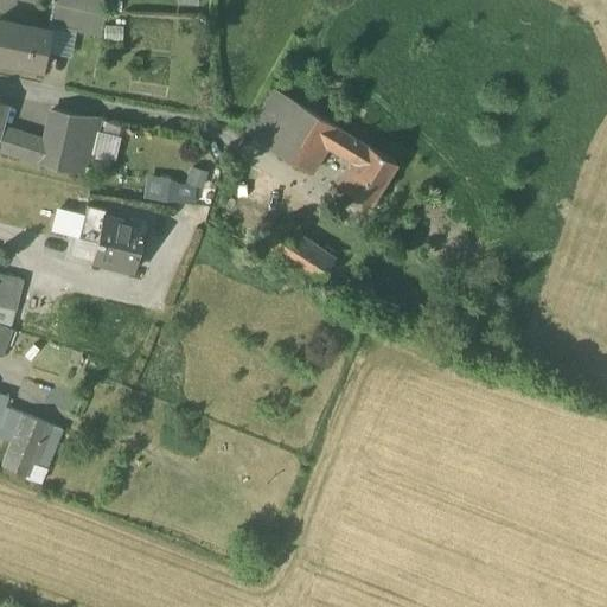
[(89,0),(87,10),(97,10),(100,0),(89,0)]
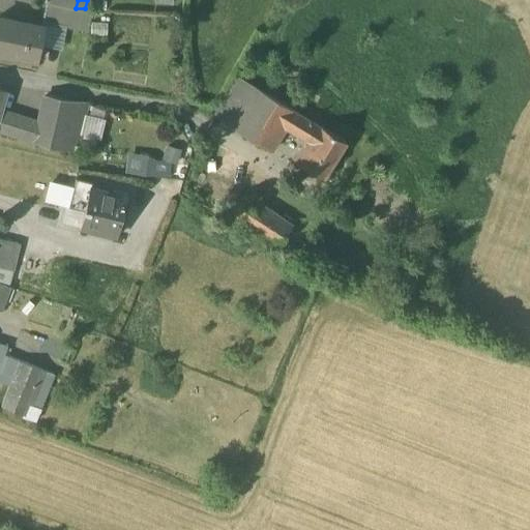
[(71,27),(76,8),(46,1),(41,21),(66,26),(71,27)]
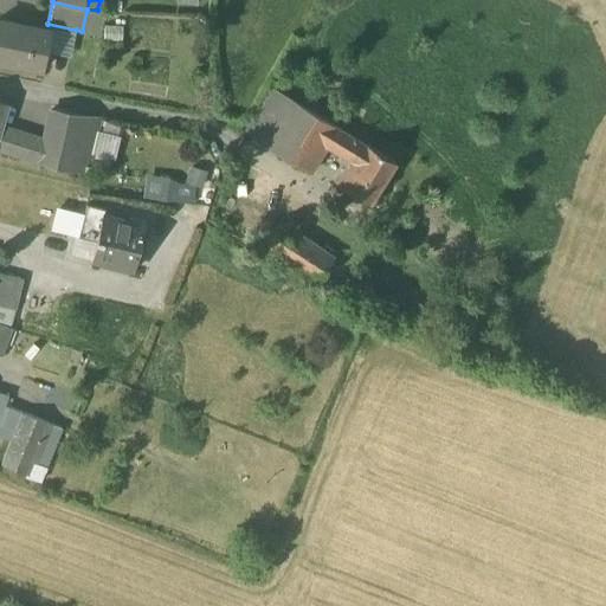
[(92,33),(97,10),(86,10),(82,31),(92,33)]
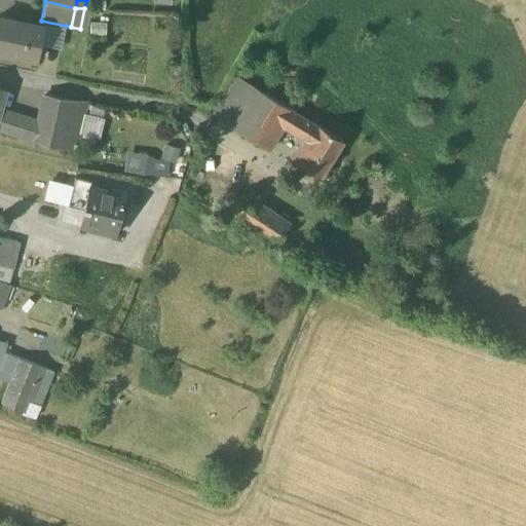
[(0,53),(36,61),(38,46),(42,26),(40,25),(40,27),(16,23),(16,21),(0,17),(0,53)]
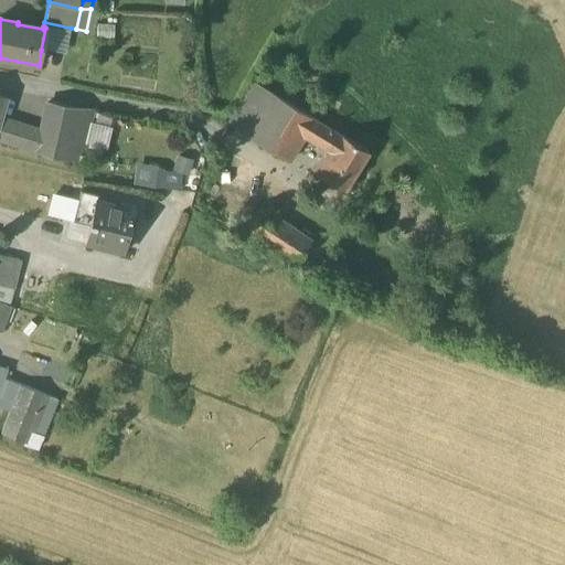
[(45,28),(41,50),(65,54),(71,28),(44,22),(43,27),(45,28)]
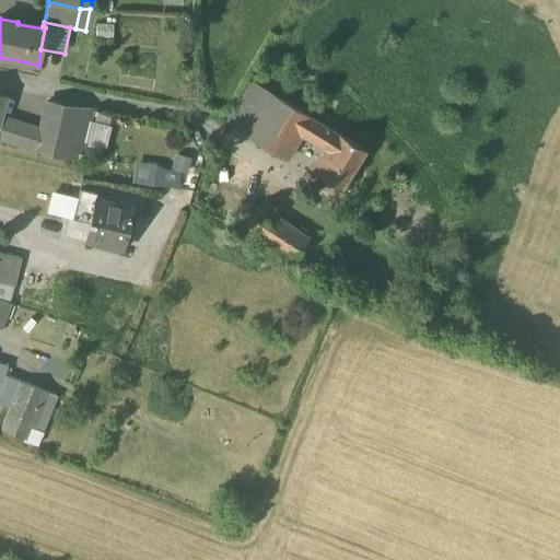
[(112,37),(112,23),(95,23),(95,37),(112,37)]
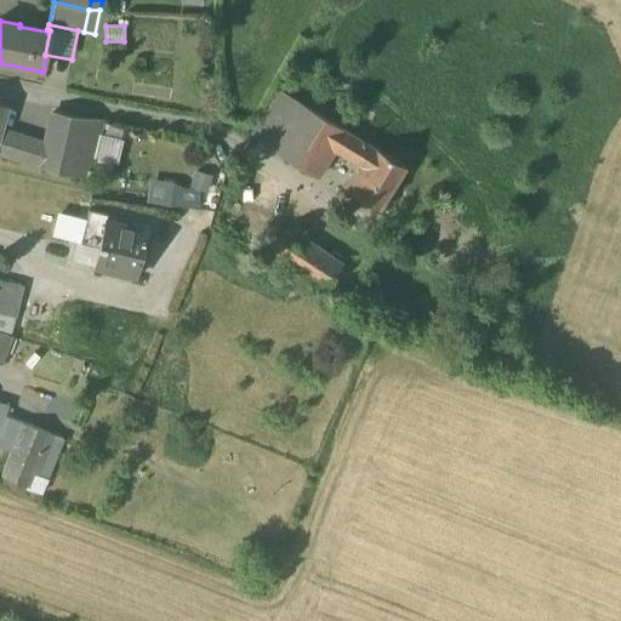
[(346,129),(288,95),(279,90),(251,136),(318,176),(334,148),(346,129)]
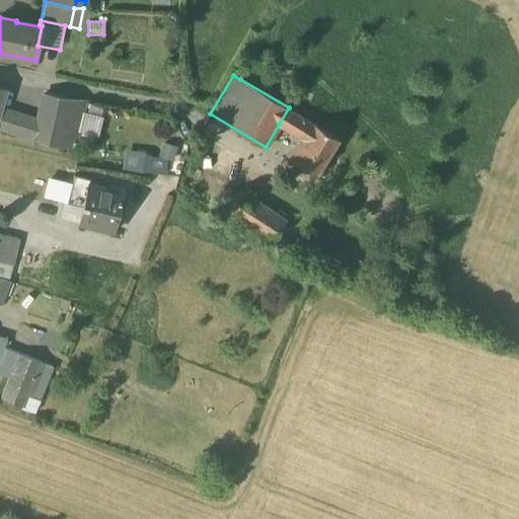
[(35,138),(72,148),(76,131),(81,112),(84,99),(44,92),(39,121),(38,125),(35,138)]
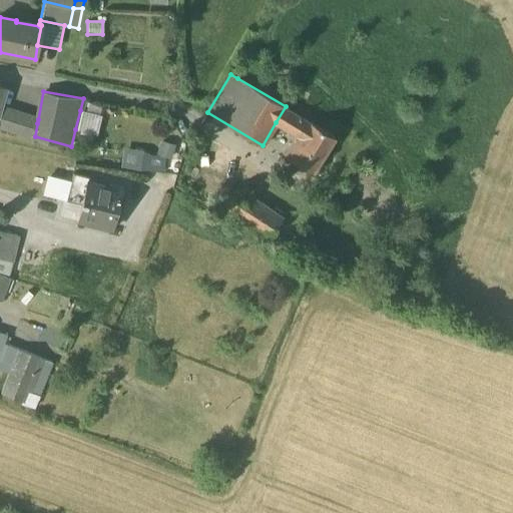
[(289,156),(313,171),(334,135),(286,106),(276,122),(294,133),(297,143),(289,156)]
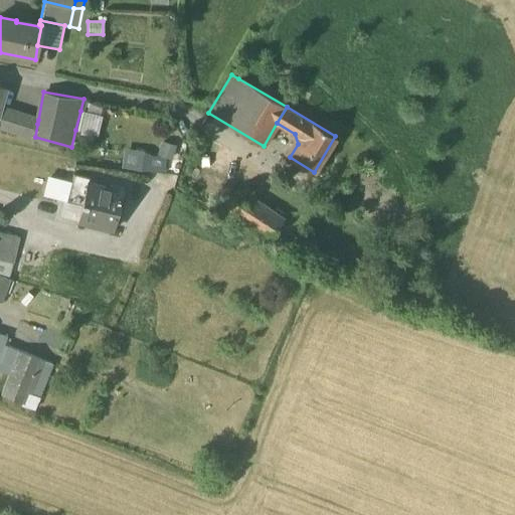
[(0,127),(24,135),(28,123),(37,124),(38,120),(0,108),(0,127)]
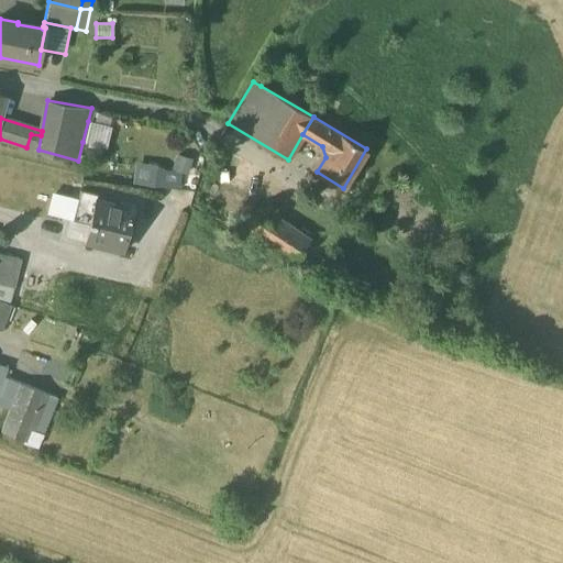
[(88,121),(83,142),(106,148),(111,128),(88,121)]
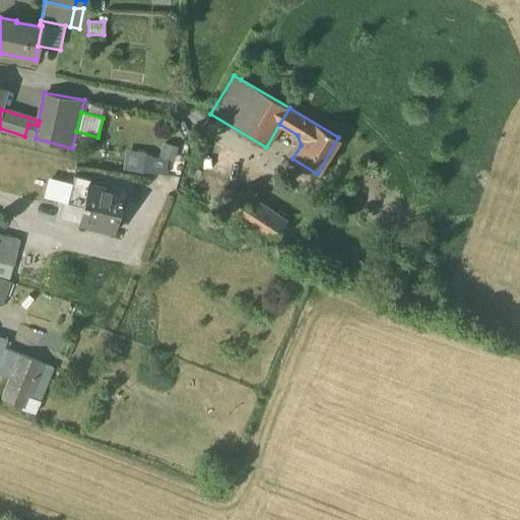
[(36,138),(38,125),(28,124),(24,136),(36,138)]
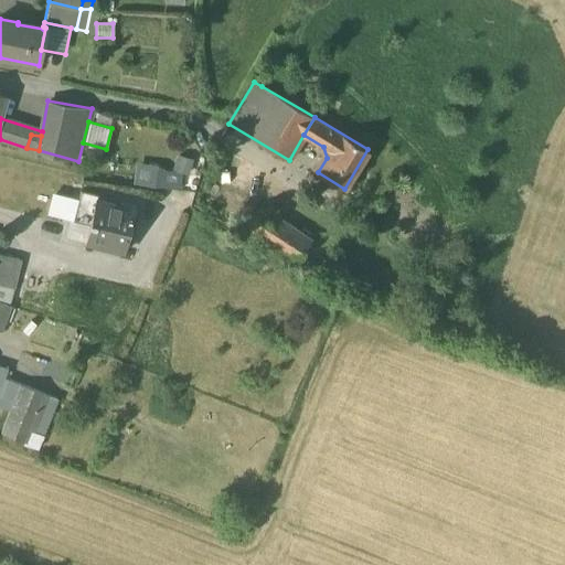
[(177,155),(172,169),(188,173),(192,159),(177,155)]
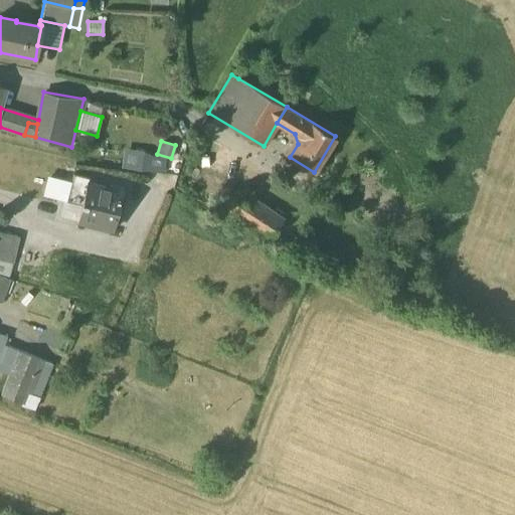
[(147,153),(123,149),(121,167),(163,173),(166,157),(147,153)]
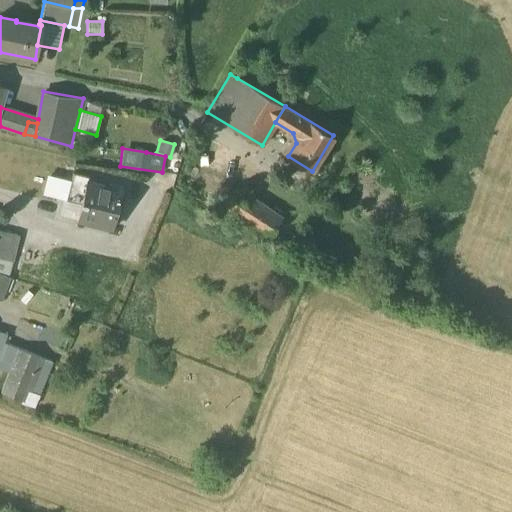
[(67,196),(82,200),(87,179),(90,180),(91,174),(74,169),(73,176),(67,196)]
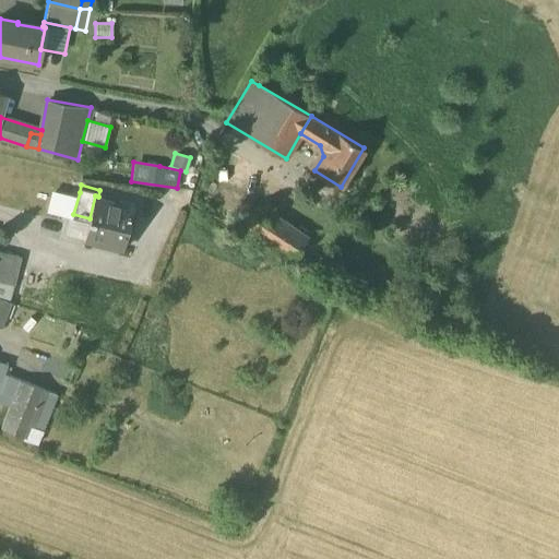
[(48,207),(73,214),(80,192),(54,186),(48,207)]
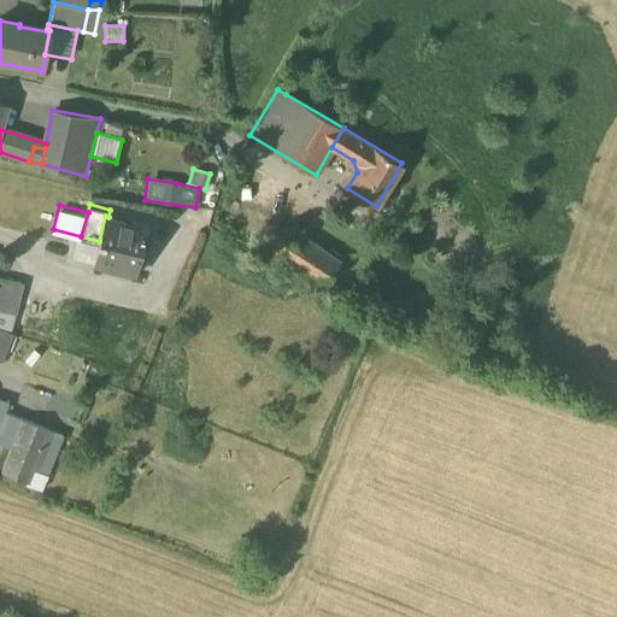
[(148,228),(109,217),(105,216),(99,241),(94,257),(137,268),(148,228)]
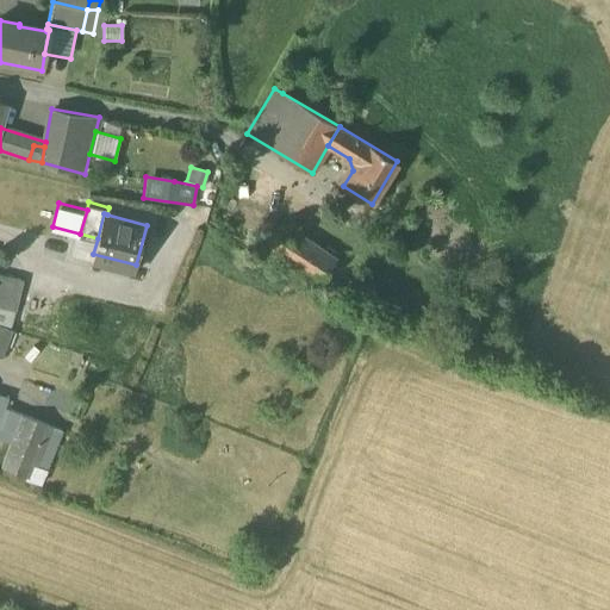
[(267,248),(321,282),(336,257),(296,231),(290,240),(278,231),(267,248)]
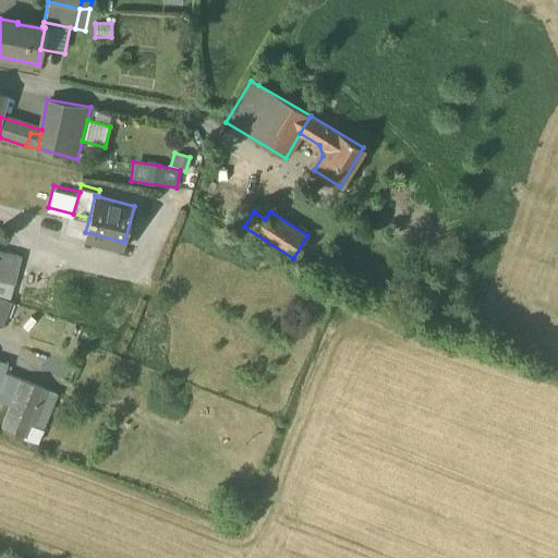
[(70,228),(85,232),(89,218),(73,214),(70,228)]
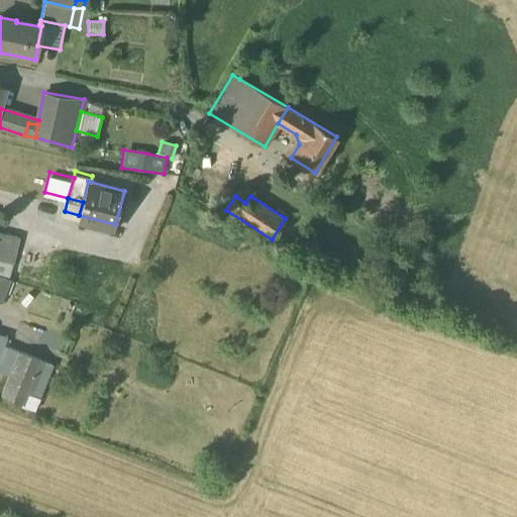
[(0,259),(14,262),(19,239),(0,234),(0,259)]
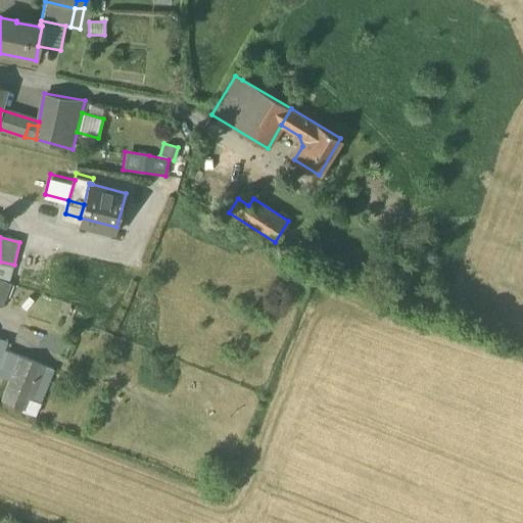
[(0,279),(9,283),(14,265),(0,262),(0,279)]
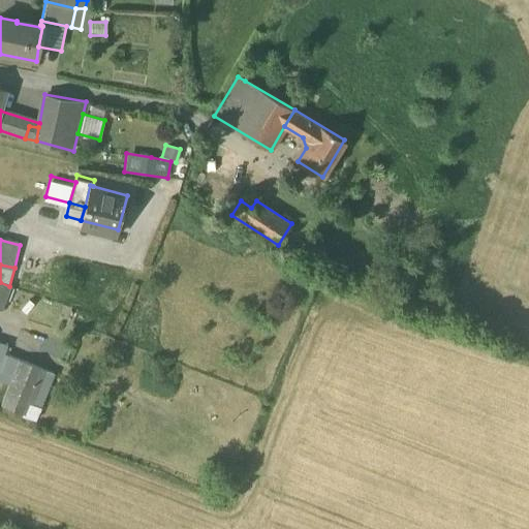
[(0,282),(0,294),(6,298),(9,286),(0,282)]
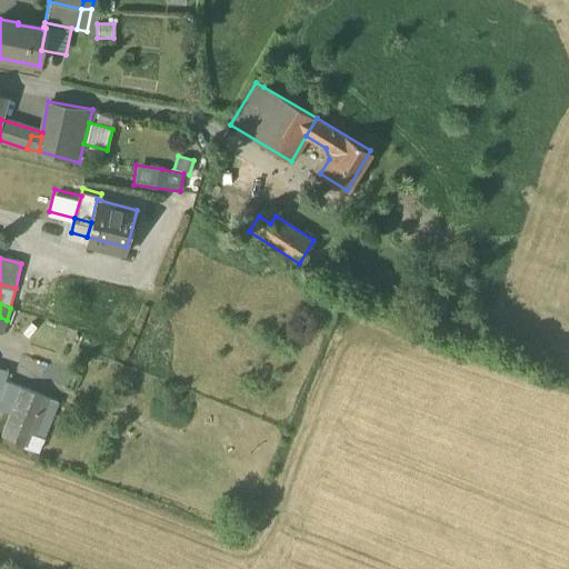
[(0,395),(0,409),(10,412),(1,436),(25,447),(30,432),(42,438),(57,402),(5,380),(0,395)]
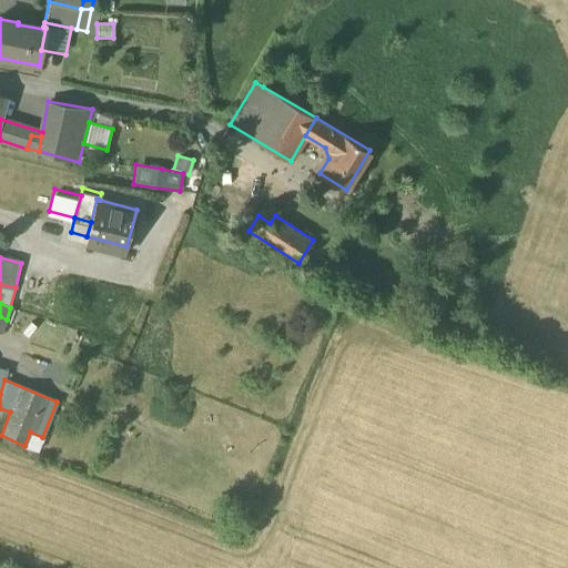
[(30,432),(24,446),(37,452),(42,437),(30,432)]
